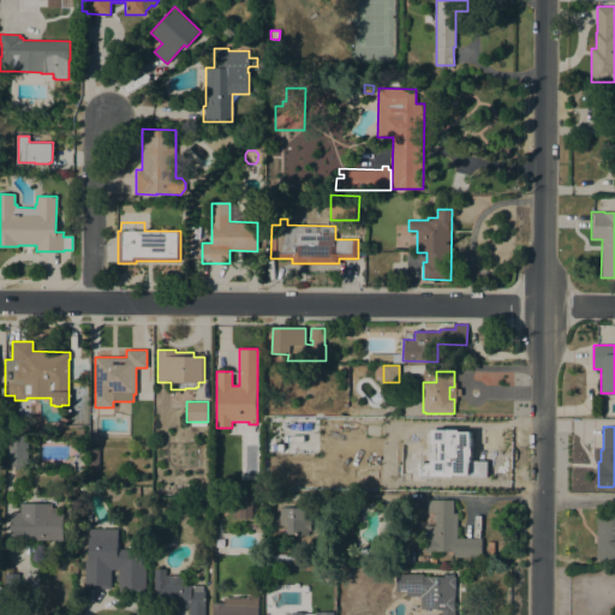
[(25,464),(25,467),(15,467),(15,466),(10,466),(10,464),(6,464),(6,435),(28,435),(28,464),(25,464)]
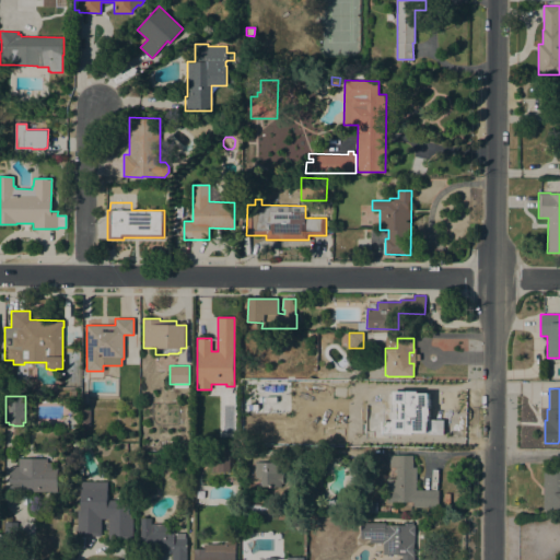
[(89,404),(79,404),(78,426),(89,426),(89,404)]
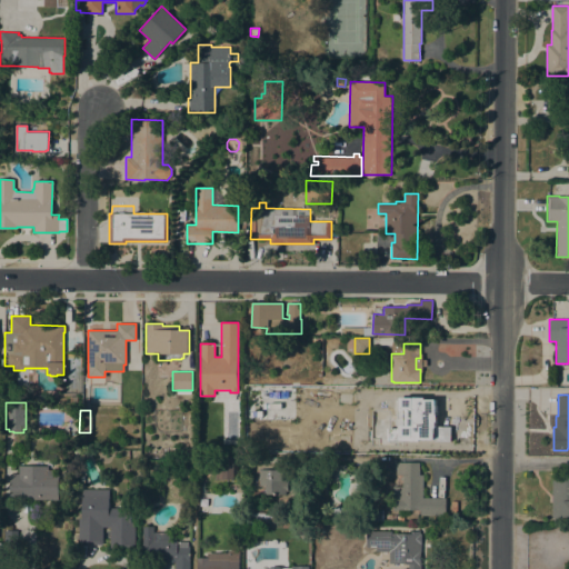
[(215,480),(215,455),(235,456),(235,480),(215,480)]
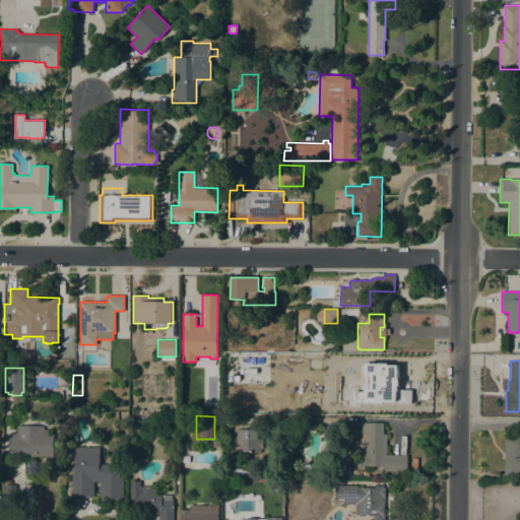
[(182,416),(190,416),(190,430),(182,430),(182,416)]
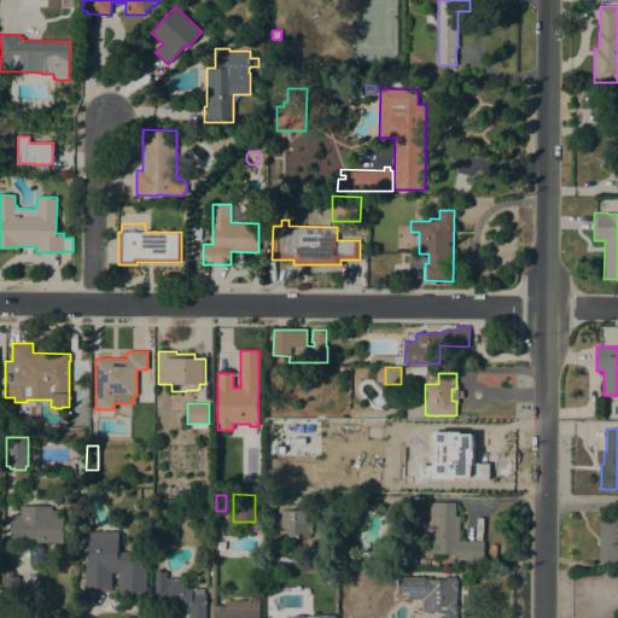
[(484,541),(484,560),(456,560),(456,554),(427,554),(427,542),(426,542),(426,529),(437,529),(437,520),(435,520),(435,518),(437,518),(437,516),(430,516),(430,502),(455,502),(455,516),(459,516),(459,541),(484,541)]
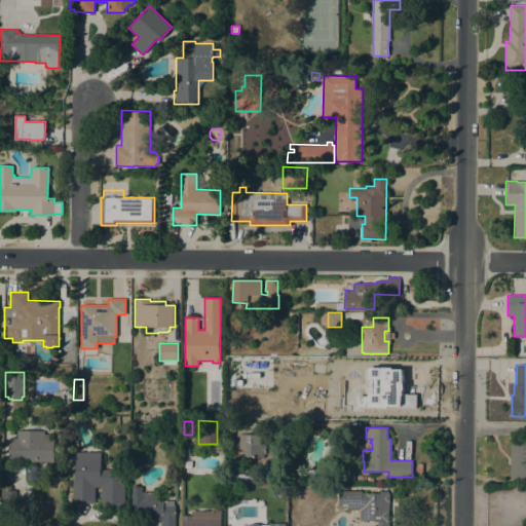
[(9,461),(9,438),(17,438),(17,430),(43,430),(43,435),(49,435),(49,440),(53,440),(53,461),(9,461)]
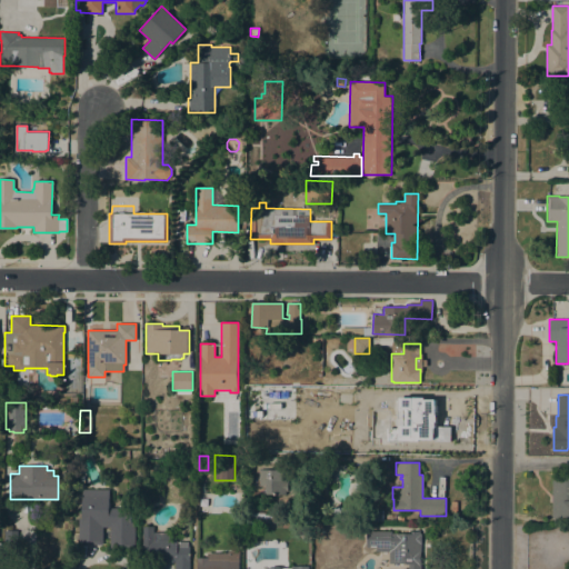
[(282,495),(266,495),(266,487),(258,487),(258,469),(282,470),(282,495)]
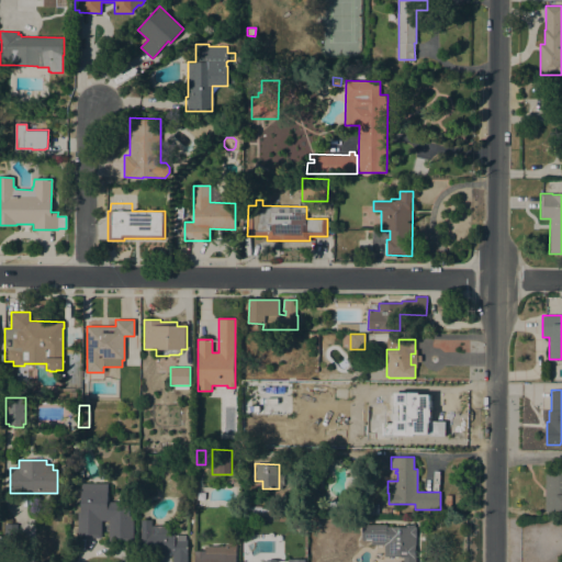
[(561,472),(561,513),(546,513),(546,472),(561,472)]
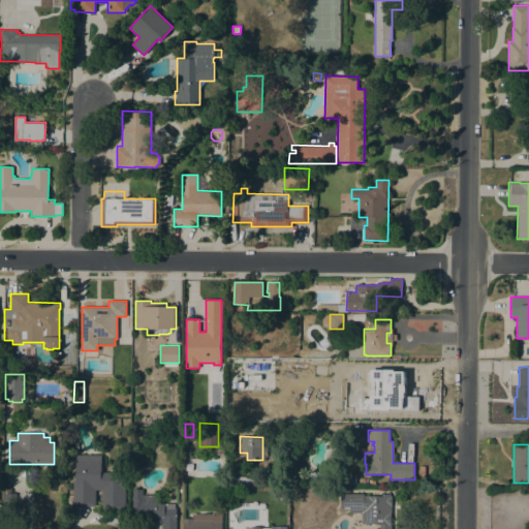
[(102,491),(95,490),(95,506),(72,506),(72,481),(76,483),(76,455),(101,455),(101,472),(122,472),(122,485),(125,485),(125,509),(102,508),(102,491)]
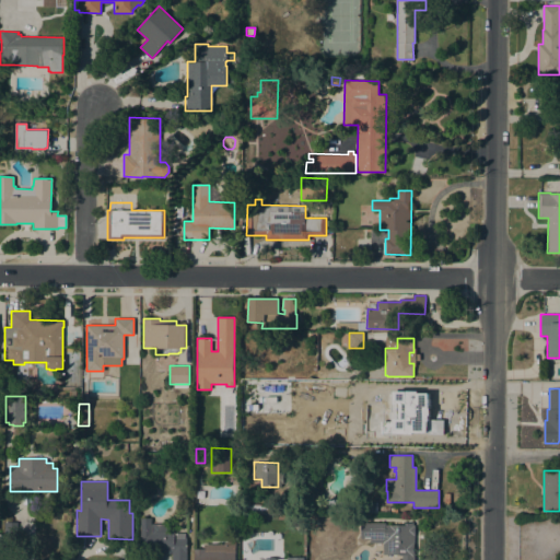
[(328,499),(345,499),(345,512),(328,512),(328,499)]
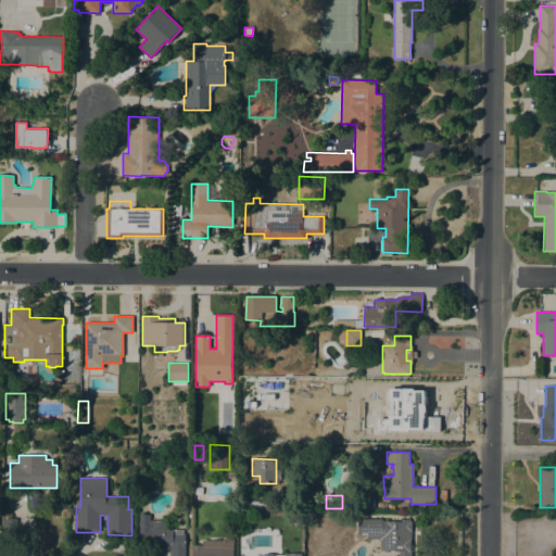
[(363,509),(363,498),(374,498),(374,509),(363,509)]
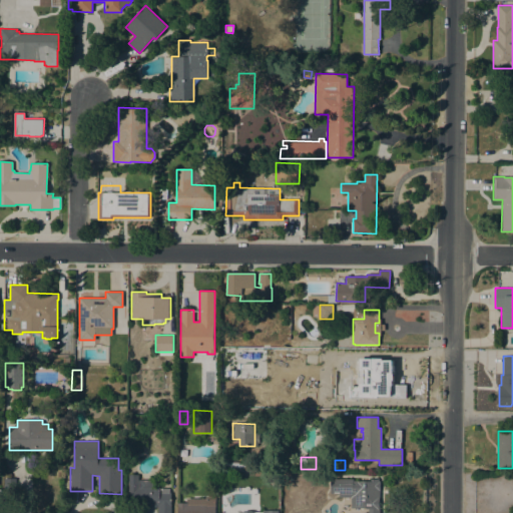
[(252,462),(252,470),(225,470),(225,462),(252,462)]
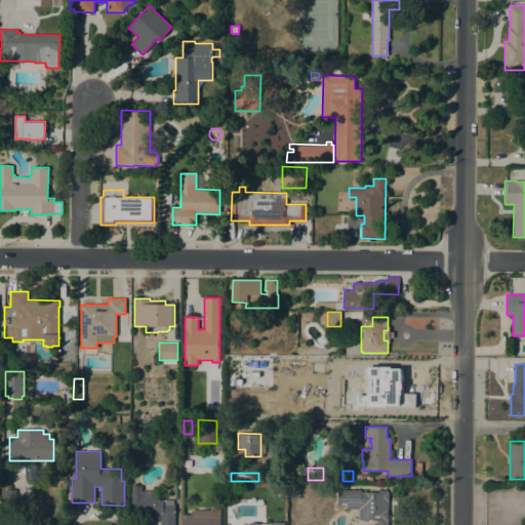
[(174,524),(161,524),(162,519),(131,518),(131,486),(142,486),(142,492),(159,492),(158,499),(163,499),(163,505),(174,505),(174,524)]
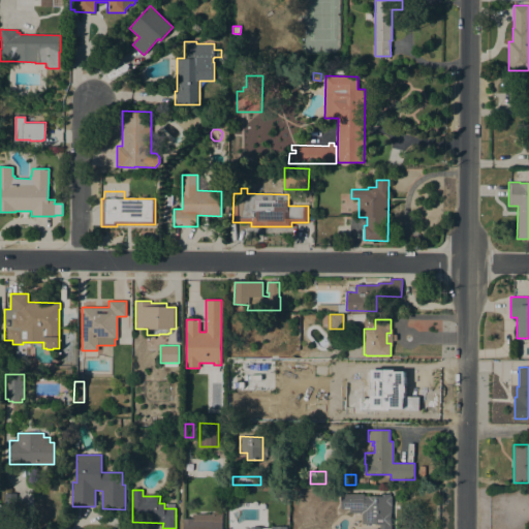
[(17,493),(17,506),(4,505),(4,493),(17,493)]
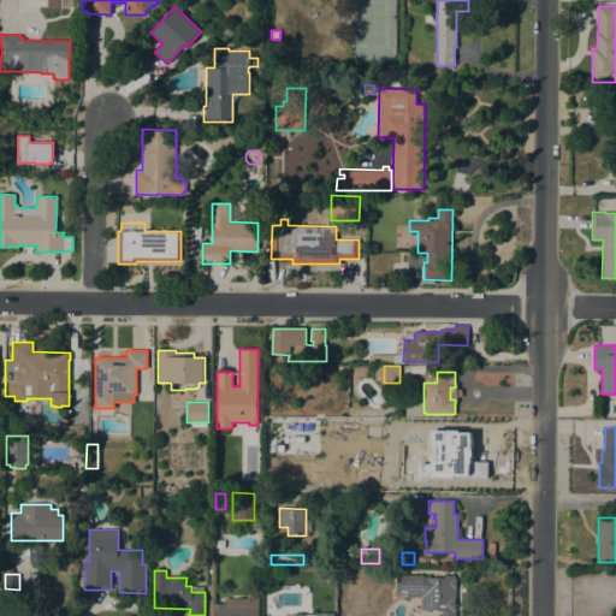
[(436,615),(442,615),(442,610),(420,610),(420,597),(407,597),(407,592),(397,592),(397,575),(424,575),(424,576),(444,578),(444,575),(456,575),(456,615),(436,615)]
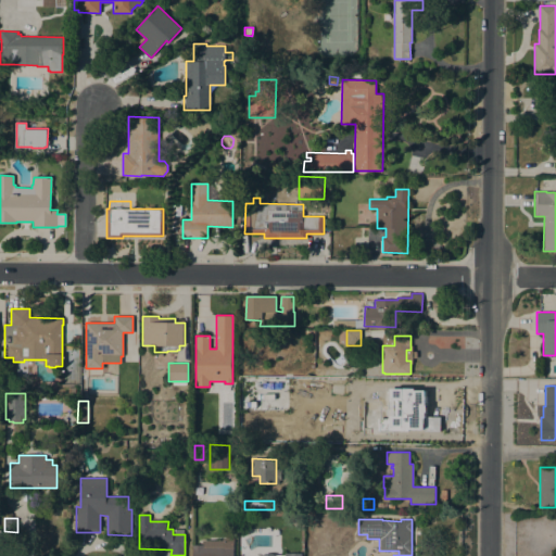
[(222,541),(222,538),(234,538),(234,555),(192,555),(192,545),(202,545),(202,541),(222,541)]
